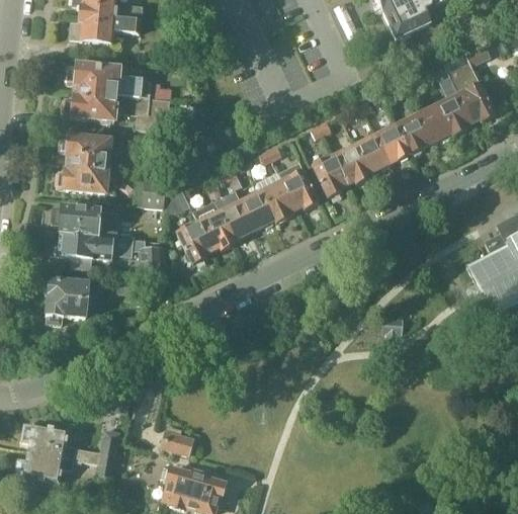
[(79,15),(140,21),(142,7),(116,5),(117,0),(73,0),(73,5),(80,5),(79,15)]
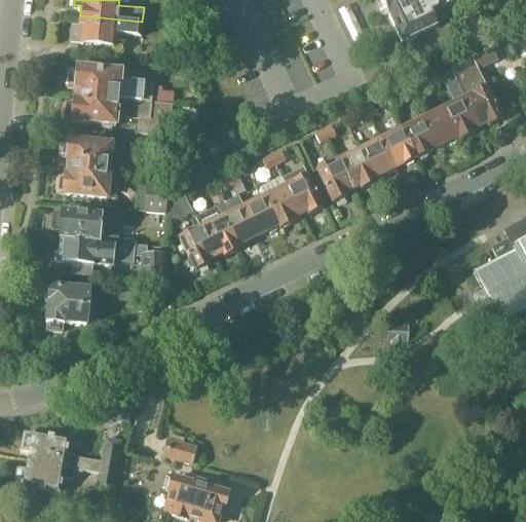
[(388,11),(402,39),(436,23),(430,11),(437,9),(440,0),(442,0),(444,3),(444,5),(455,0),(381,0),(387,12),(388,11)]
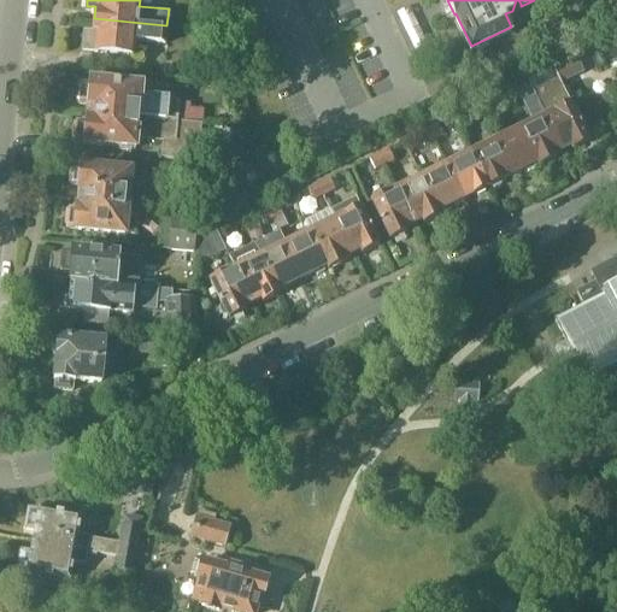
[(410,3),(397,9),(415,47),(428,41),(410,3)]
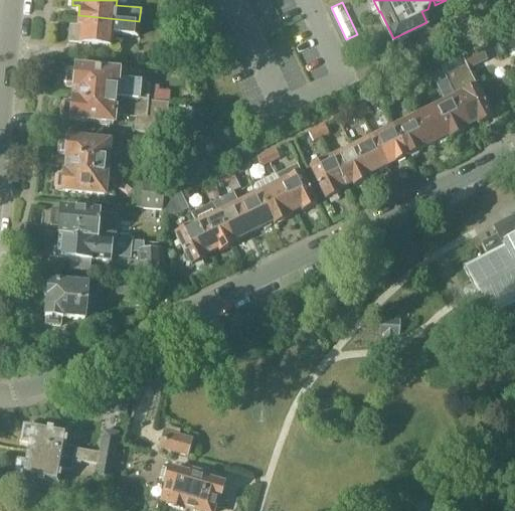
[(139,21),(78,15),(78,24),(70,24),(69,39),(113,43),(114,31),(138,33),(139,21)]
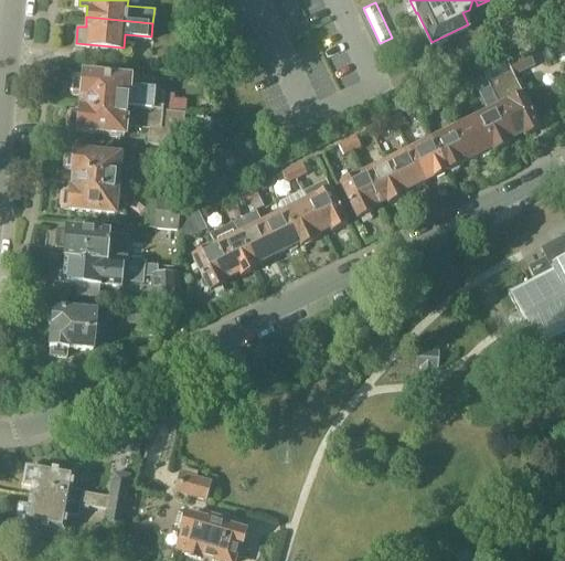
[(529,49),(508,60),(513,73),(535,63),(529,49)]
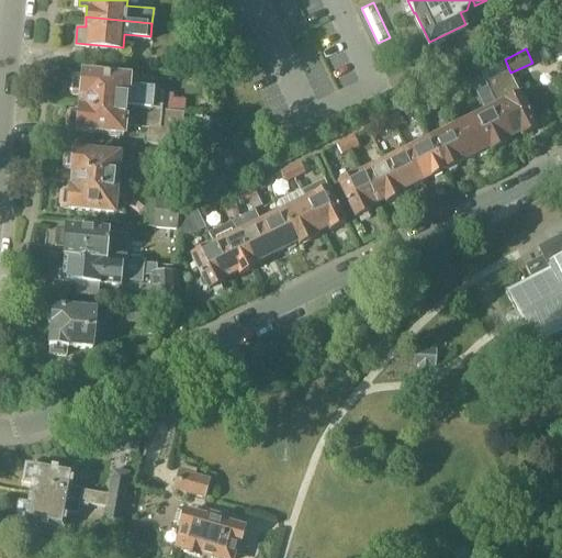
[(184,52),(157,49),(156,65),(183,67),(184,52)]
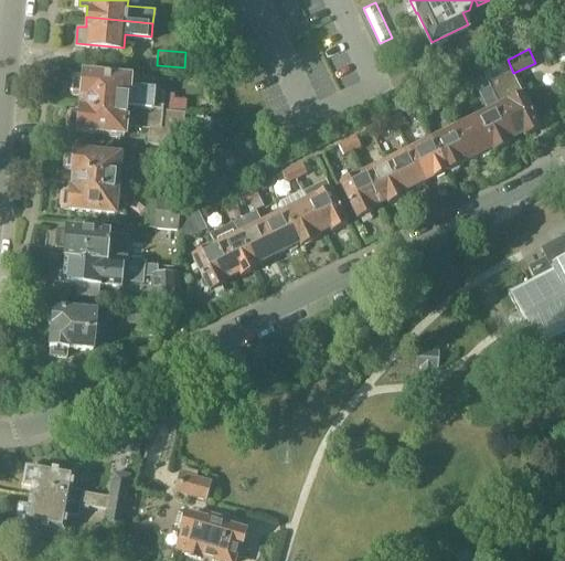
[(80,99),(162,106),(163,87),(128,84),(129,74),(83,71),(82,73),(74,72),(71,74),(70,87),(72,91),(81,91),(80,99)]
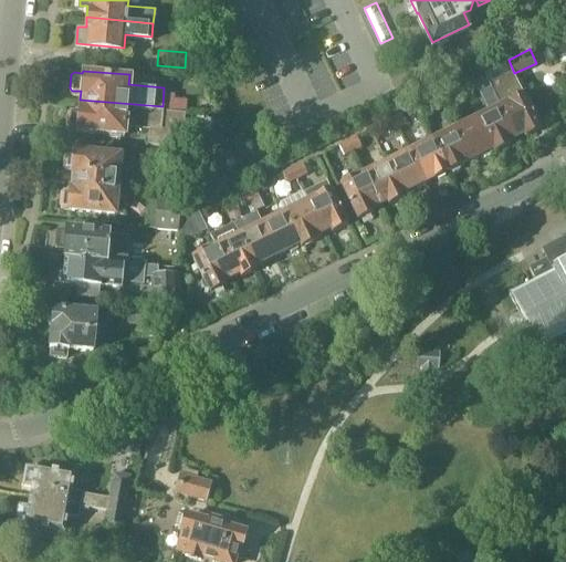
[(519,81),(495,92),(516,137),(524,133),(525,136),(542,128),(532,110),(535,105),(531,97),(526,97),(519,81)]
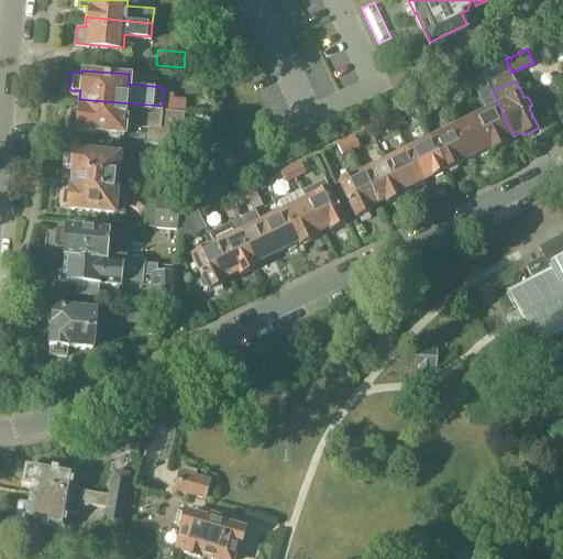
[(514,136),(493,91),(488,84),(476,90),(485,109),(475,114),(490,148),(492,151),(508,143),(507,140),(514,136)]
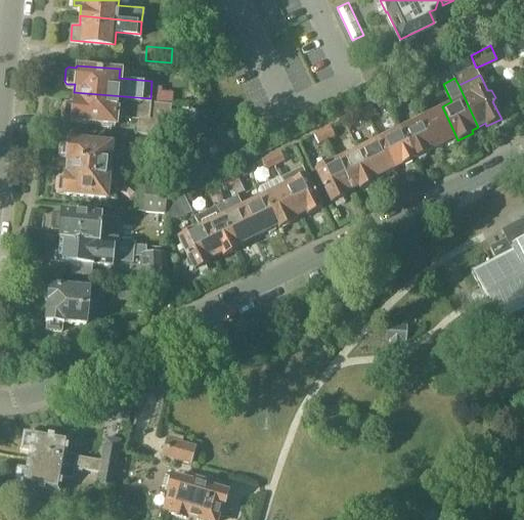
[(415,83),(406,87),(410,96),(419,92),(415,83)]
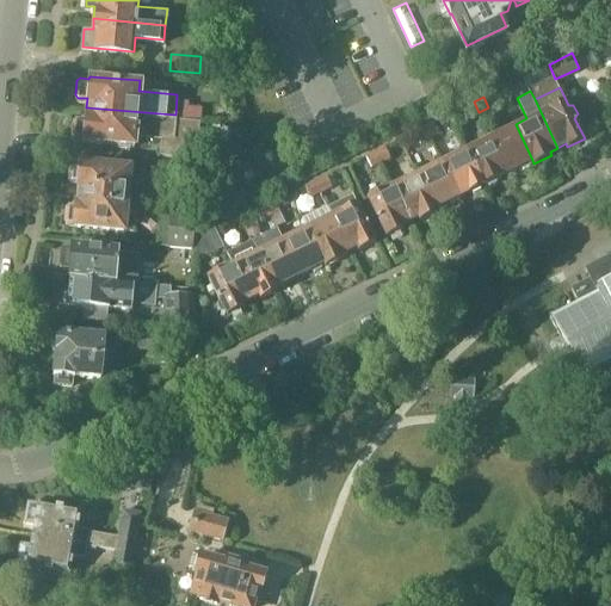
[(469,117),(479,112),(474,101),(463,106),(469,117)]
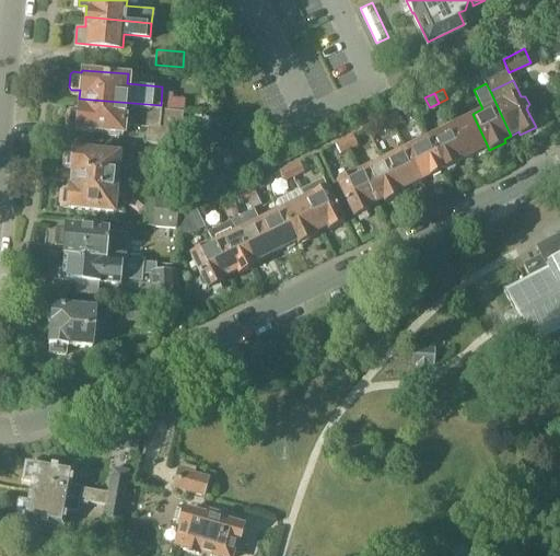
[(161,105),(79,99),(79,107),(70,106),(68,108),(67,122),(69,125),(77,125),(77,127),(124,131),(124,122),(149,123),(148,139),(181,141),(184,107),(161,106),(161,105)]
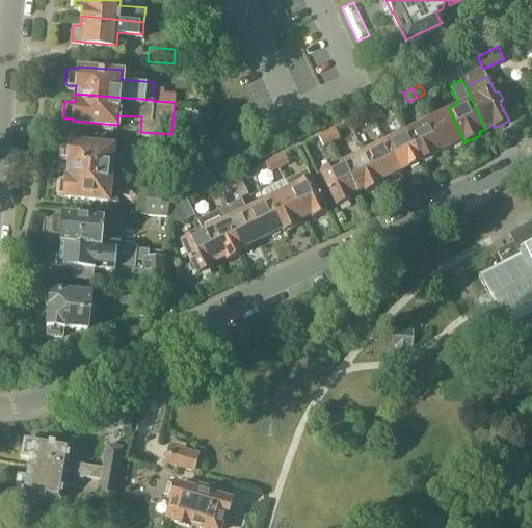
[(370,108),(375,119),(382,114),(377,105),(370,108)]
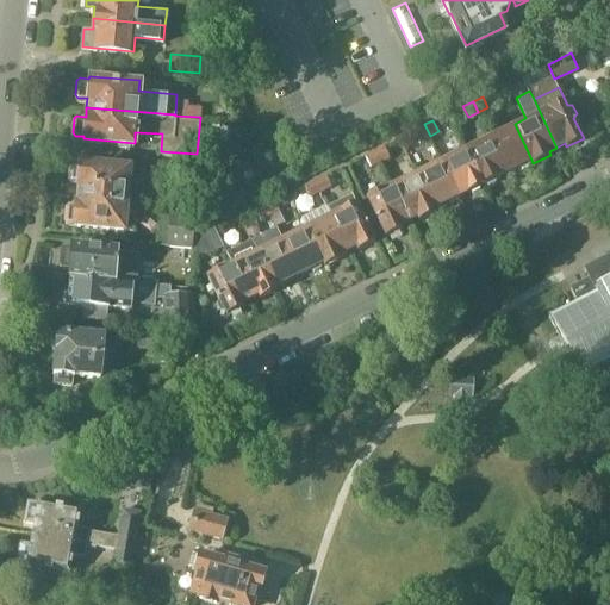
[(430,136),(424,124),(414,130),(419,141),(430,136)]
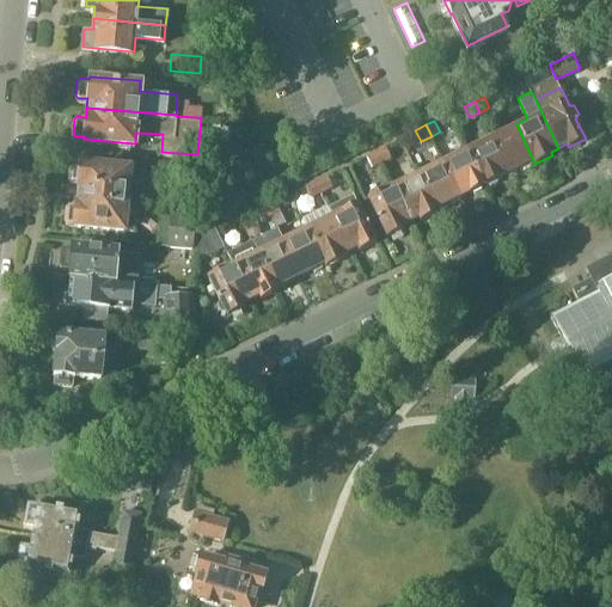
[(532,161),(533,160),(516,124),(491,136),(509,171),(520,166),(524,169),(531,165),(532,161)]
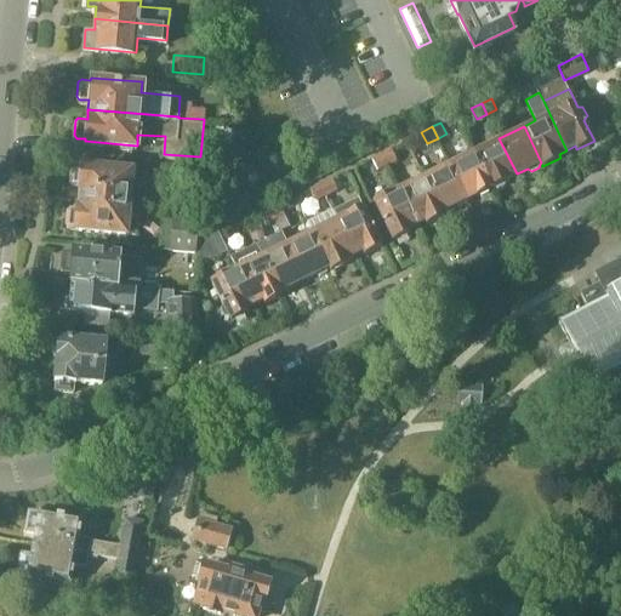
[(506,180),(517,174),(499,138),(473,150),(491,186),(494,184),(497,187),(505,183),(506,180)]
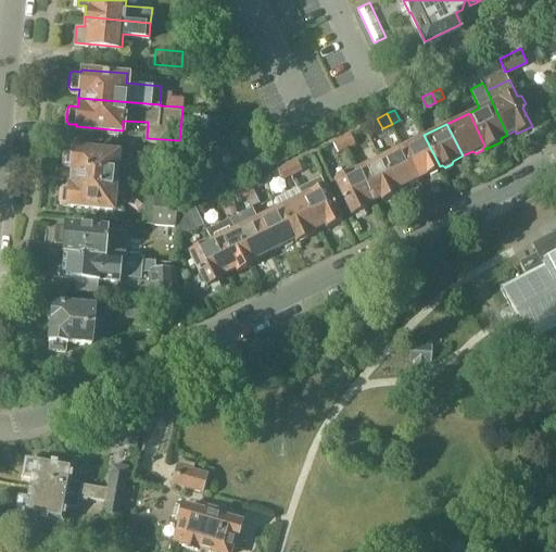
[(350,132),(342,135),(348,146),(355,142),(350,132)]
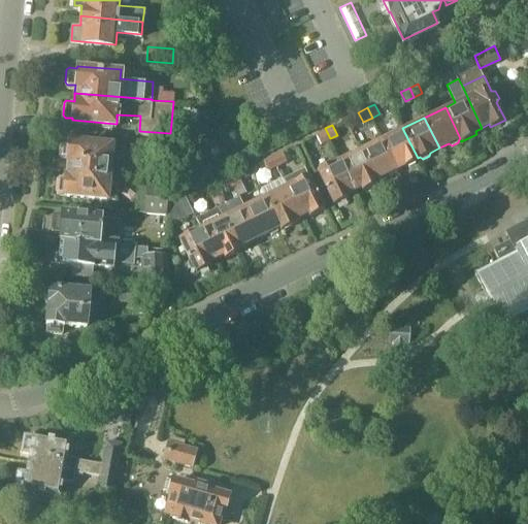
[(321,142),(330,138),(325,128),(316,133),(321,142)]
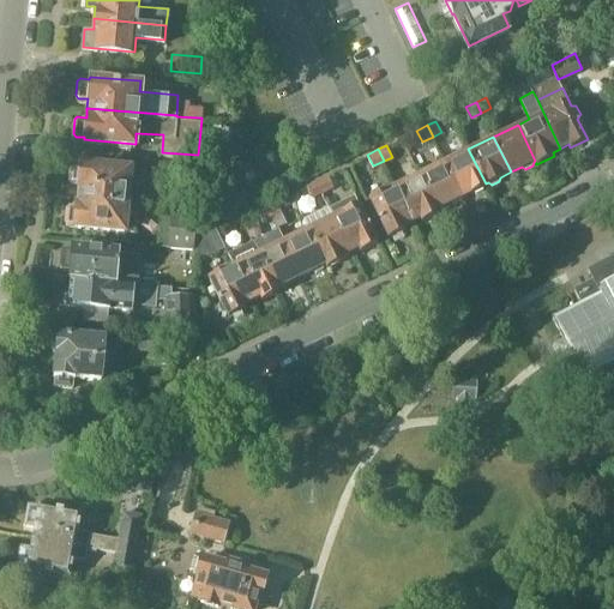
[(483,185),(486,184),(468,149),(444,160),(462,196),(473,191),(476,193),(483,190),(483,185)]
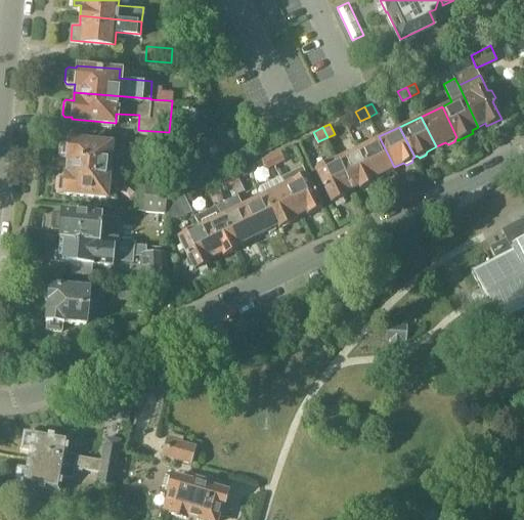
[(384,172),(394,167),(379,136),(357,146),(373,177),(375,176),(378,178),(384,175),(384,172)]
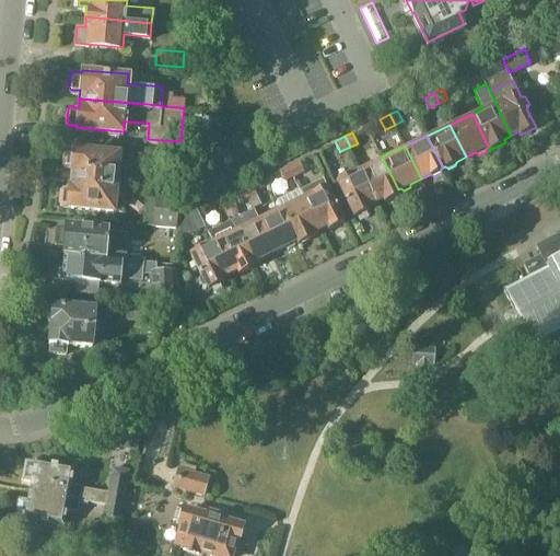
[(176,148),(162,147),(161,160),(175,161),(176,148)]
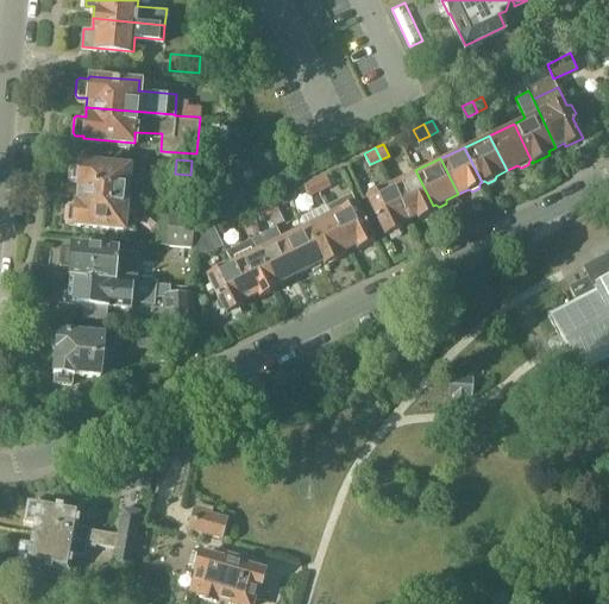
[(124,207),(127,165),(71,161),(69,163),(68,178),(70,181),(77,182),(99,184),(98,196),(106,197),(106,203),(124,205),(124,207)]
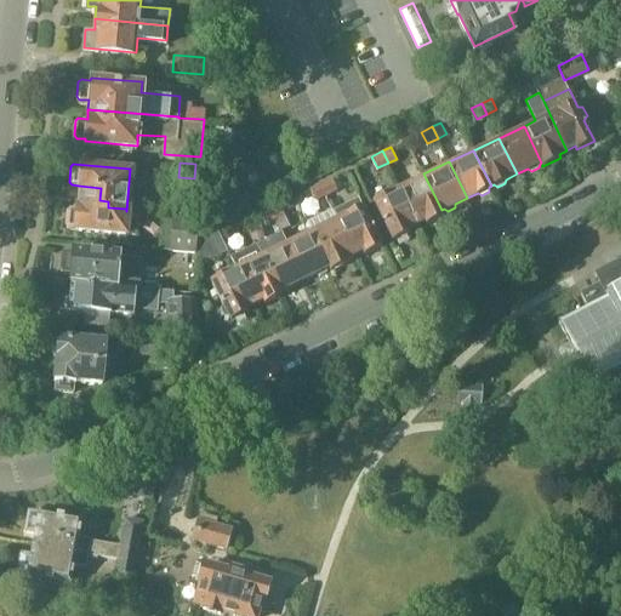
[(444,214),(442,210),(423,174),(399,186),(416,222),(425,218),(426,222),(444,214)]
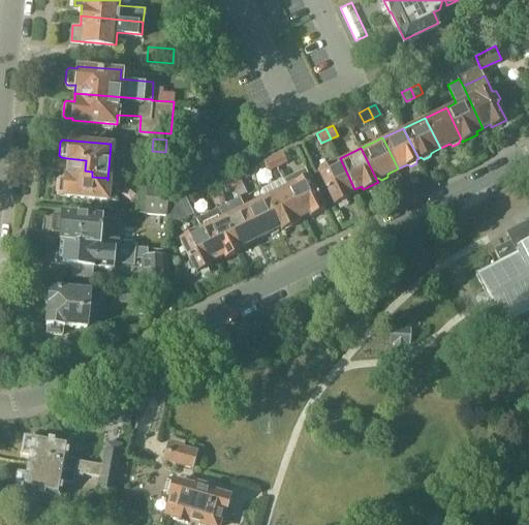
[(282,150),(272,155),(277,164),(279,168),(288,163),(282,150)]
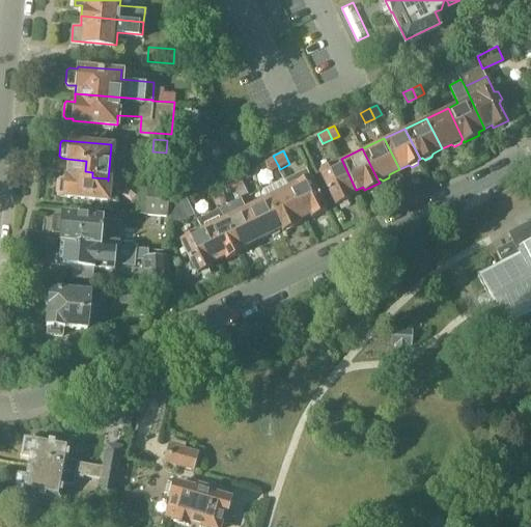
[(278,165),(273,156),(264,159),(270,169),(278,165)]
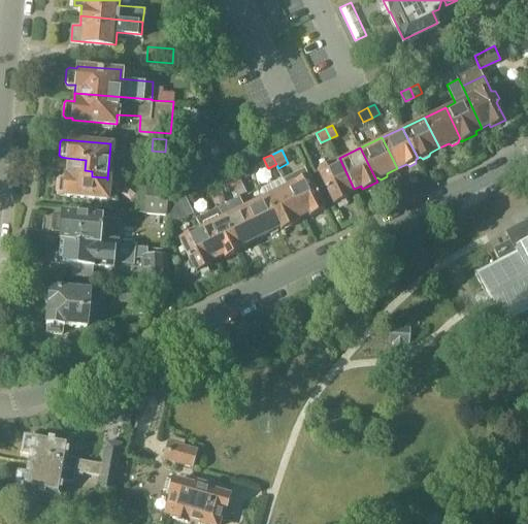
[(86,160),(67,158),(66,175),(59,174),(57,176),(55,190),(58,193),(114,198),(116,182),(107,181),(107,179),(107,177),(92,176),(92,171),(85,170),(86,160)]
